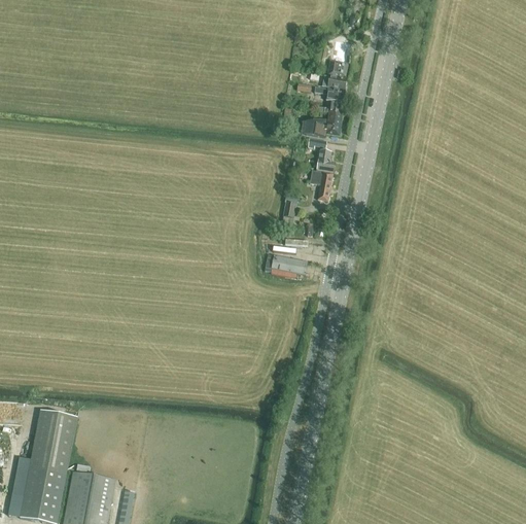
[(339,53),(339,57),(346,58),(347,48),(340,47),(339,53)]
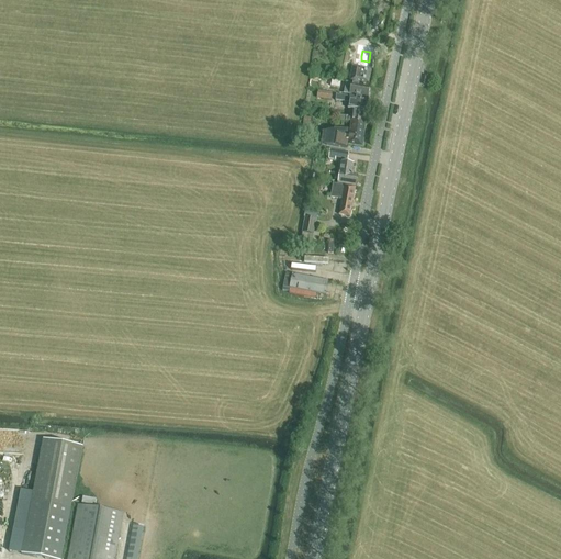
[(348,78),(354,79),(369,82),(372,67),(350,64),(348,78)]
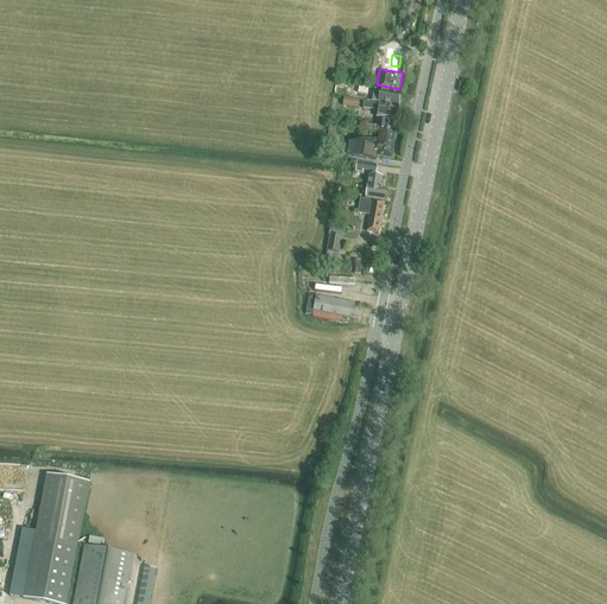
[(399,90),(380,87),(378,100),(397,102),(399,90)]
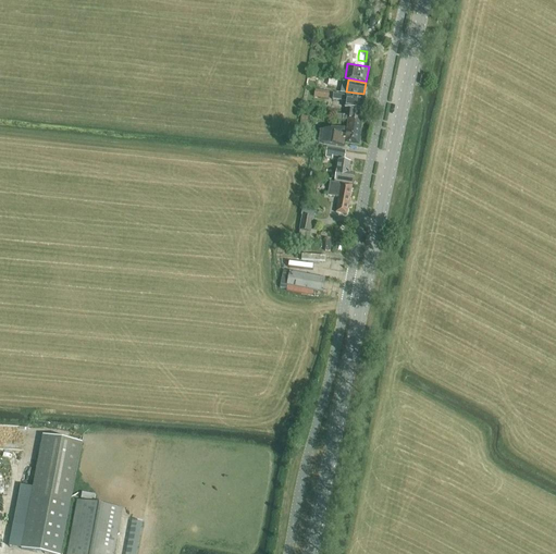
[(344,106),(346,106),(349,107),(362,108),(363,96),(332,91),(331,97),(345,99),(344,106)]
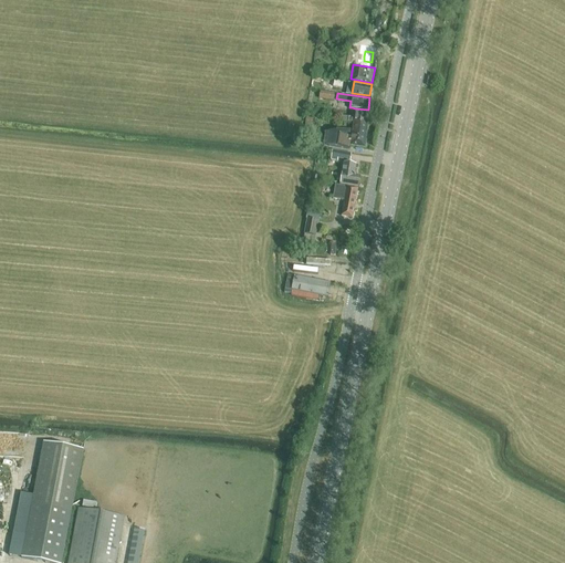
[(355,108),(352,107),(351,115),(337,113),(337,118),(353,121),(353,120),(367,122),(368,110),(355,108)]
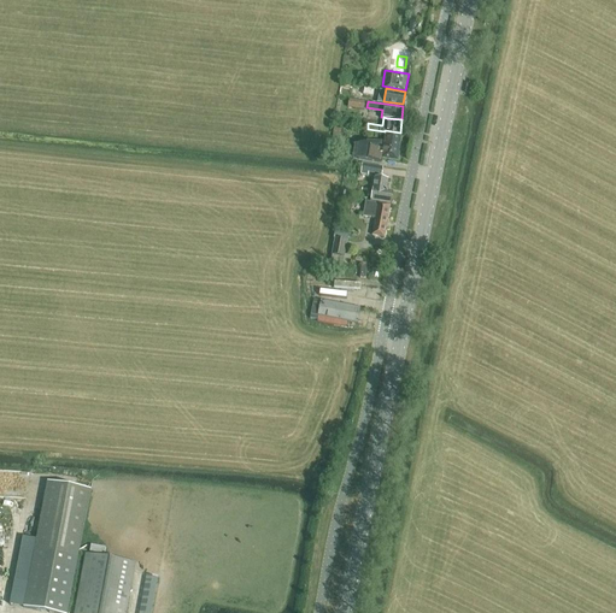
[(397,159),(400,133),(385,130),(383,139),(358,142),(358,143),(356,155),(380,159),(380,157),(381,157),(397,159)]
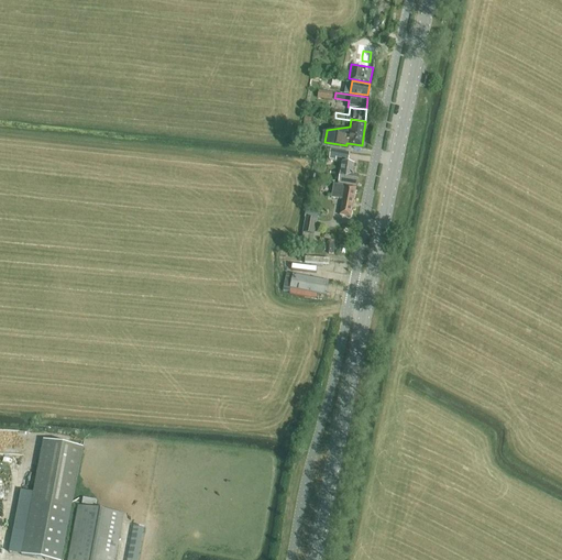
[(346,151),(329,147),(328,156),(334,157),(334,155),(345,157),(346,151)]
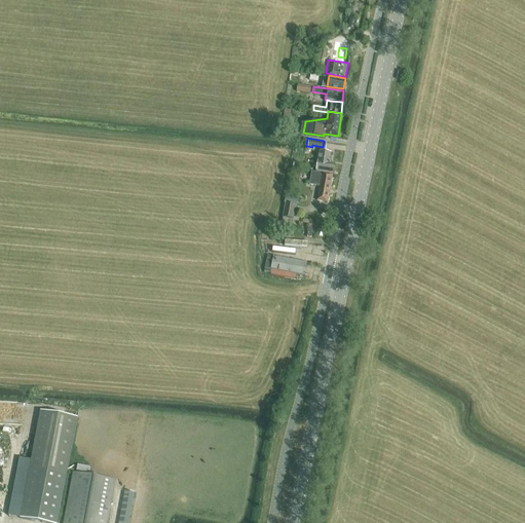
[(332,171),(334,161),(329,160),(330,151),(319,149),(315,169),(332,171)]
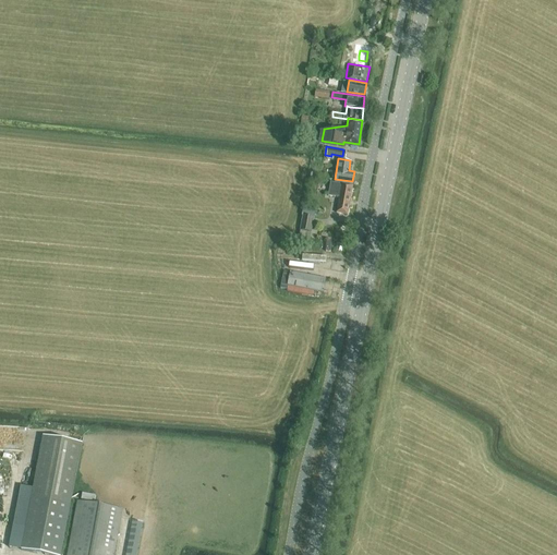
[(347,212),(352,183),(329,179),(327,193),(338,195),(336,209),(347,212)]
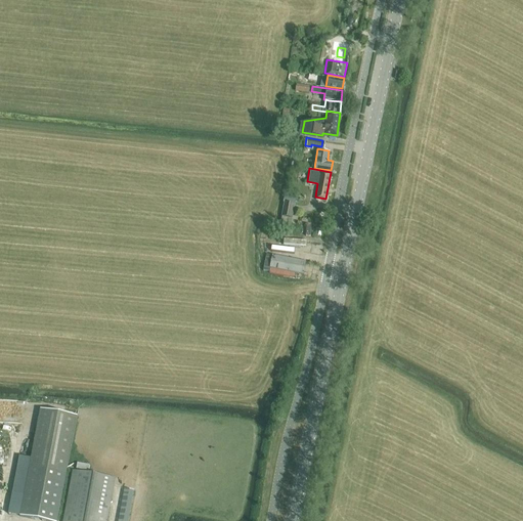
[(280,213),(291,215),(295,196),(285,193),(280,213)]
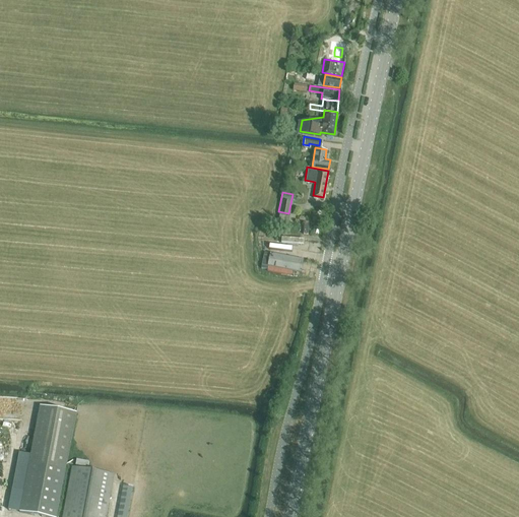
[(309,231),(309,219),(301,219),(300,231),(309,231)]
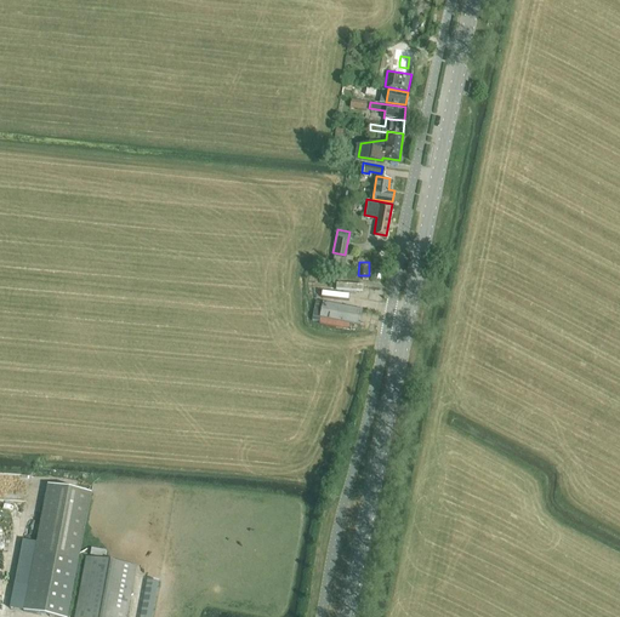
[(360,307),(322,300),(319,314),(358,321),(360,307)]
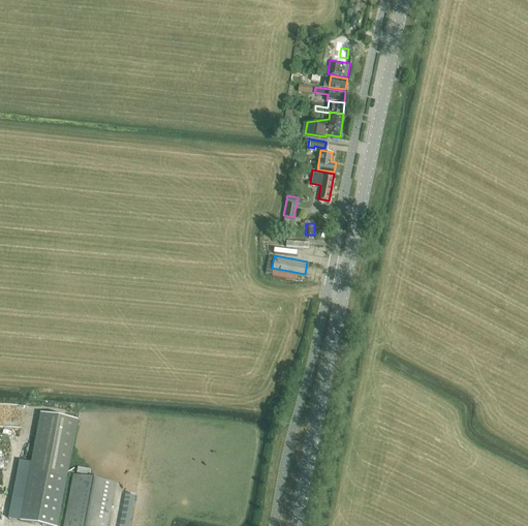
[(51,525),(55,525),(76,420),(39,412),(19,520),(51,525)]
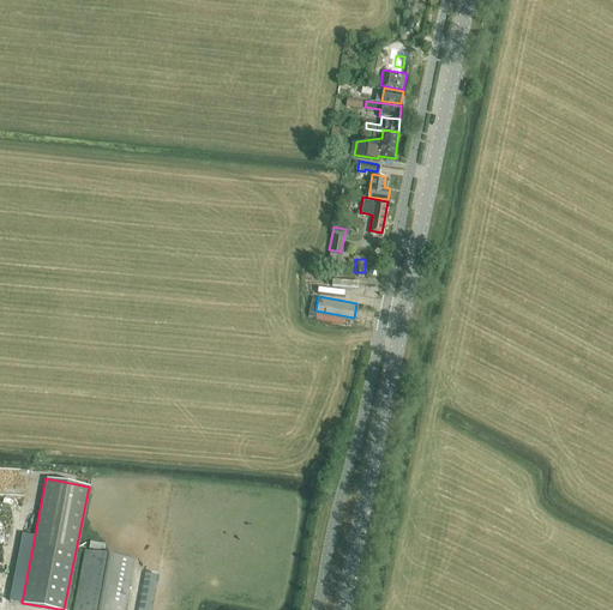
[(90,539),(89,547),(103,549),(104,542),(90,539)]
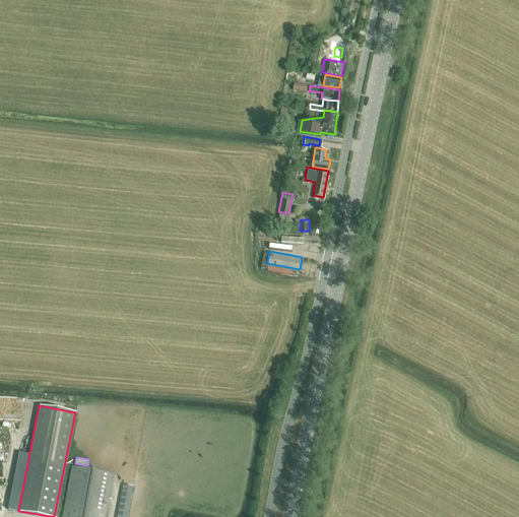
[(62,516),(104,516),(114,471),(71,463),(62,516)]
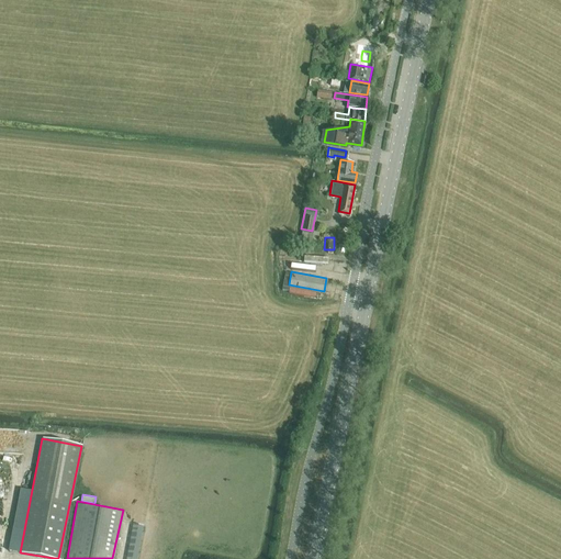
All buildings are outlined.
